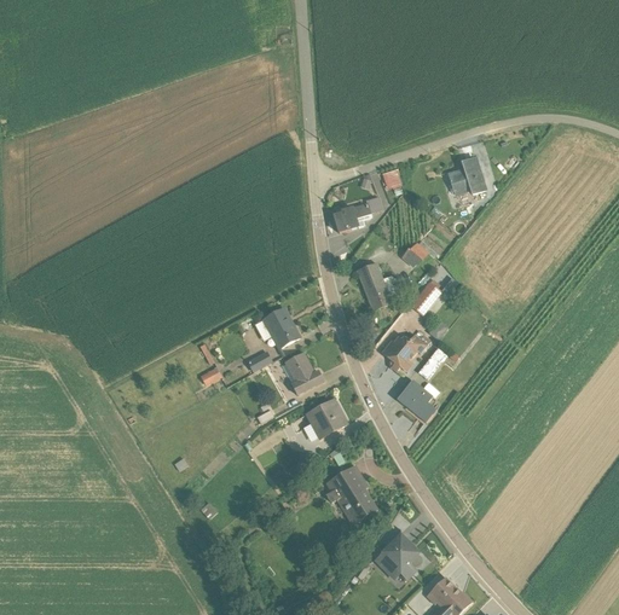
[(486,191),(475,158),(462,162),(464,168),(449,173),(456,196),(470,191),(473,195),(486,191)]
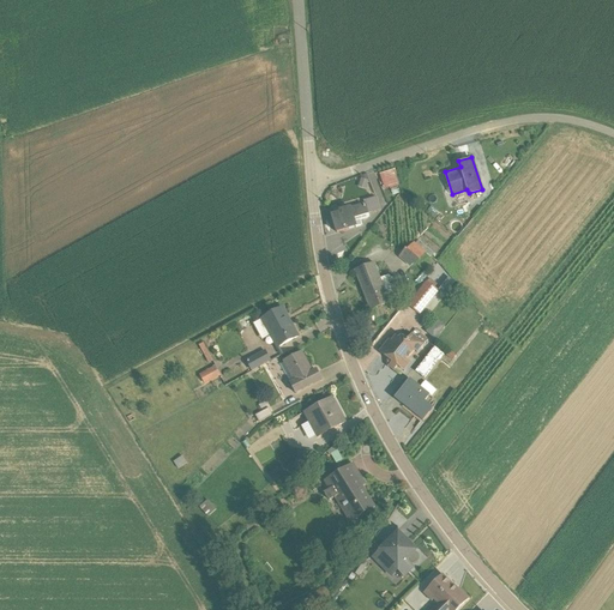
[(395,167),(379,171),(384,186),(389,185),(389,186),(398,183),(395,167)]
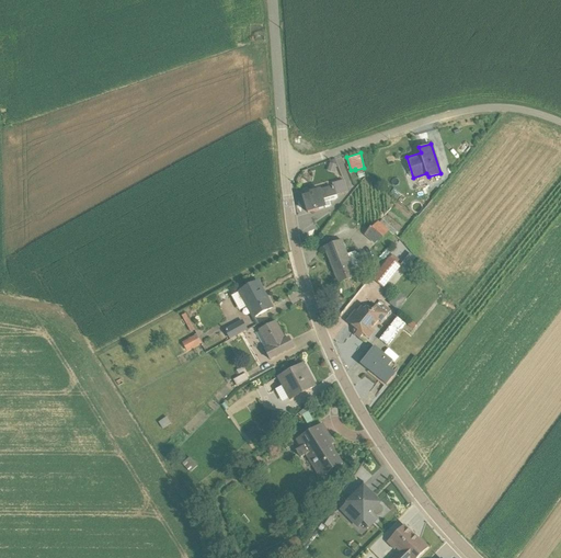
[(327,169),(334,171),(336,163),(334,157),(329,159),(329,161),(327,169)]
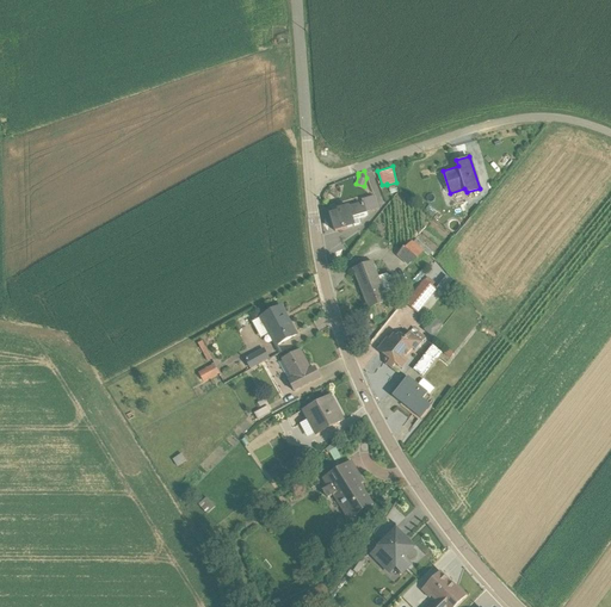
[(377,206),(374,194),(362,198),(362,200),(339,208),(339,210),(331,212),(334,229),(358,222),(359,221),(358,216),(366,214),(366,209),(377,206)]
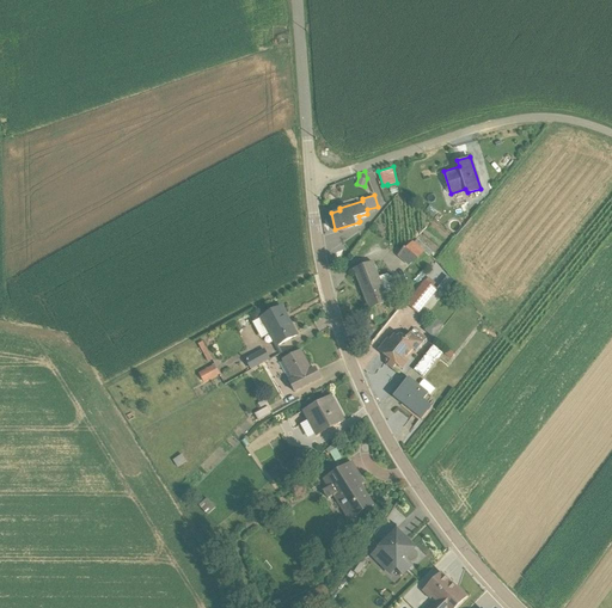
[(404,246),(397,255),(409,264),(412,260),(414,262),(423,251),(428,255),(432,250),(417,237),(414,240),(412,239),(405,247),(404,246)]
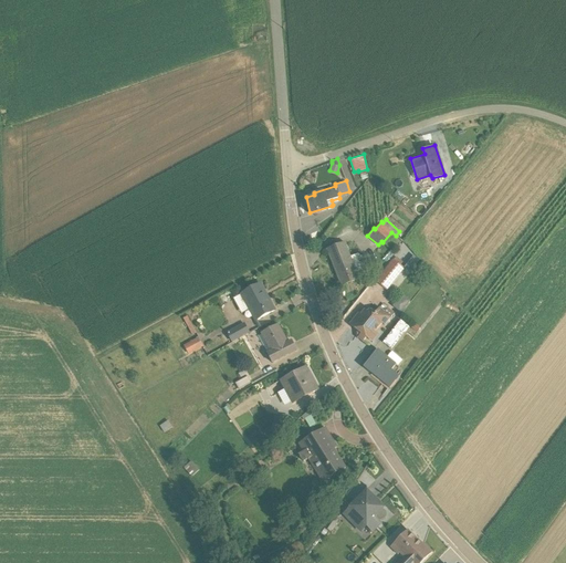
[(345,241),(327,248),(342,283),(357,278),(360,285),(370,281),(358,252),(350,254),(345,241)]
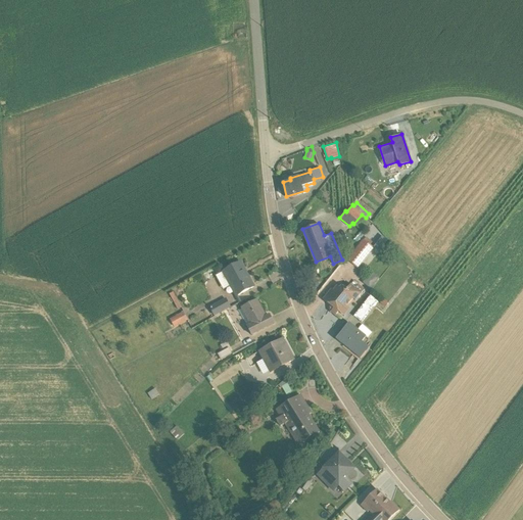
[(374,246),(363,238),(346,257),(358,267),(374,246)]
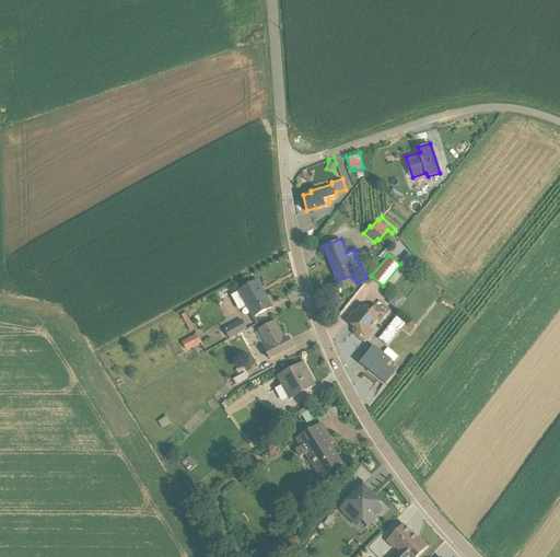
[(257,279),(231,293),(238,309),(245,304),(252,317),(253,317),(255,322),(258,321),(254,314),(271,305),(257,279)]
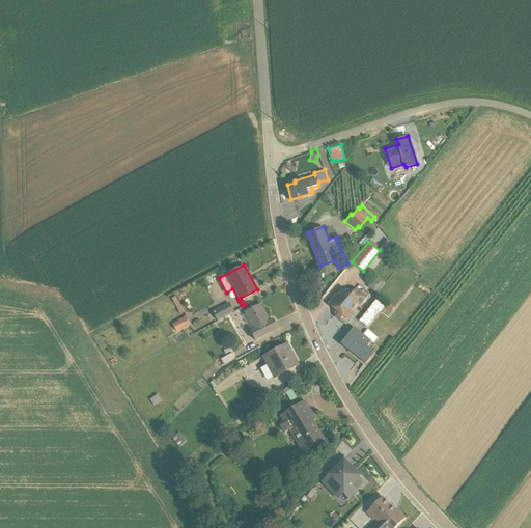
[(384,280),(376,274),(367,285),(374,290),(384,280)]
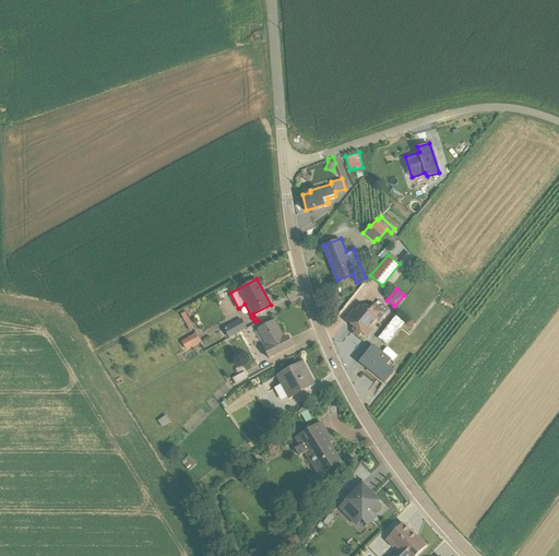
[(361,331),(367,335),(373,327),(370,324),(377,317),(380,319),(385,311),(389,307),(382,302),(382,303),(378,299),(370,308),(365,304),(363,306),(359,304),(356,308),(354,307),(345,318),(356,328),(353,332),(354,332),(357,335),(361,331)]
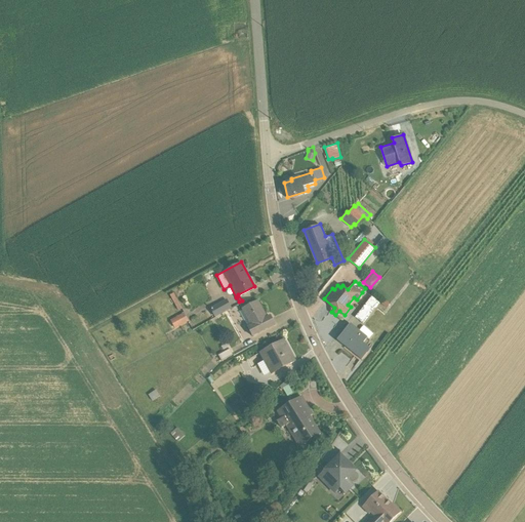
[(355,316),(363,322),(378,302),(371,295),(355,316)]
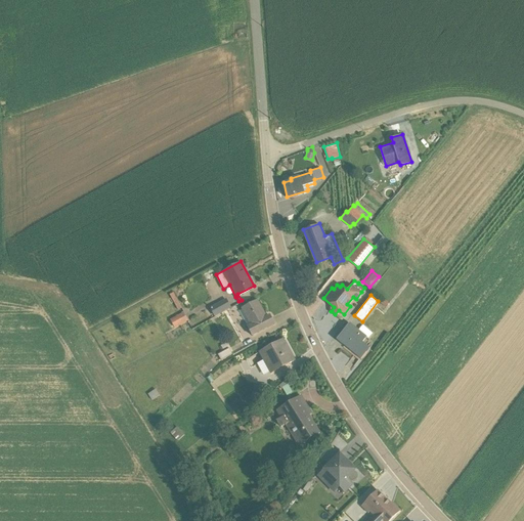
[(230,305),(226,297),(209,306),(214,314),(230,305)]
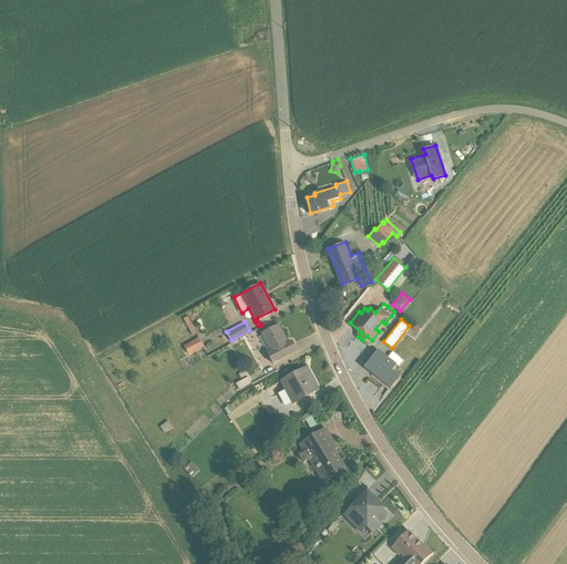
[(278,324),(258,335),(266,349),(269,348),(269,350),(266,351),(272,362),(297,349),(291,340),(288,341),(278,324)]
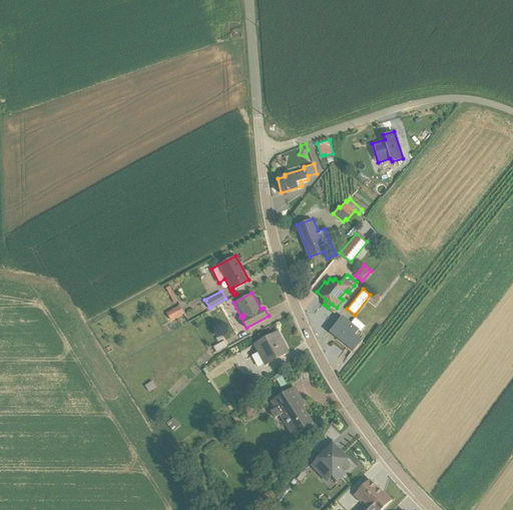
[(183,311),(178,300),(164,307),(170,318),(183,311)]
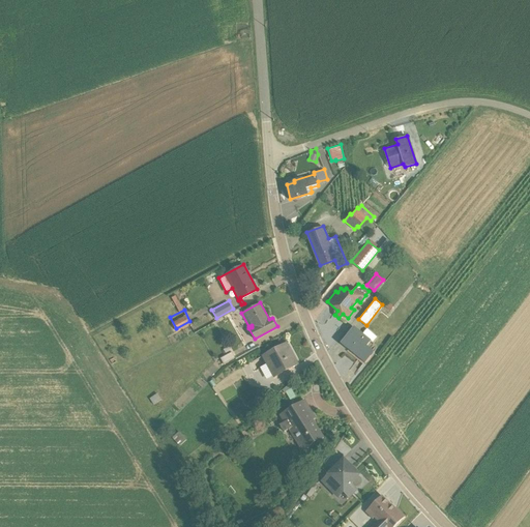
[(371,339),(353,325),(341,342),(364,361),(374,350),(366,345),(371,339)]
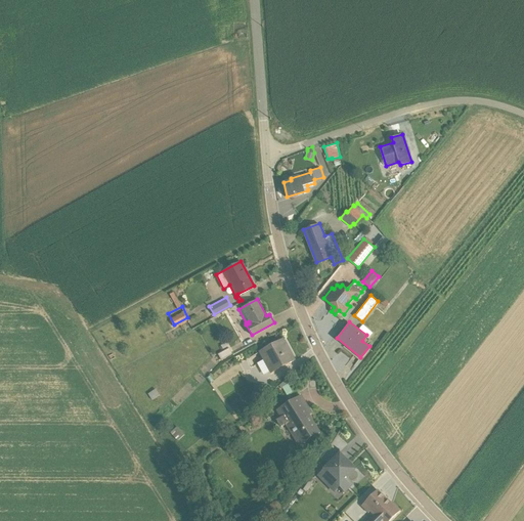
[(257,362),(263,374),(268,371),(270,372),(294,358),(282,338),(258,351),(263,359),(257,362)]
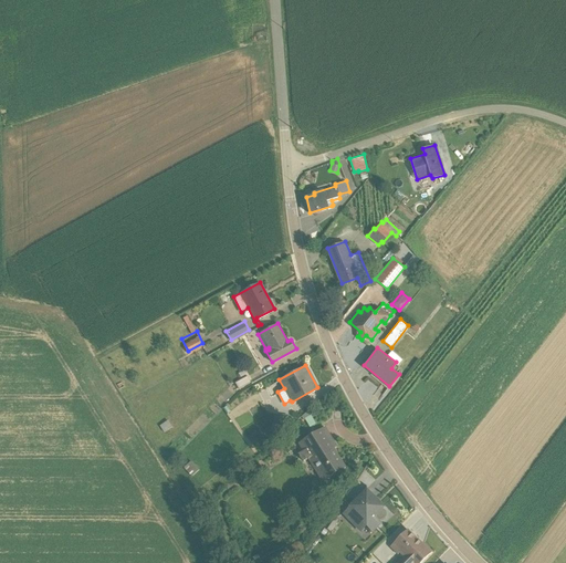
[(289,414),(280,413),(278,423),(286,425),(289,414)]
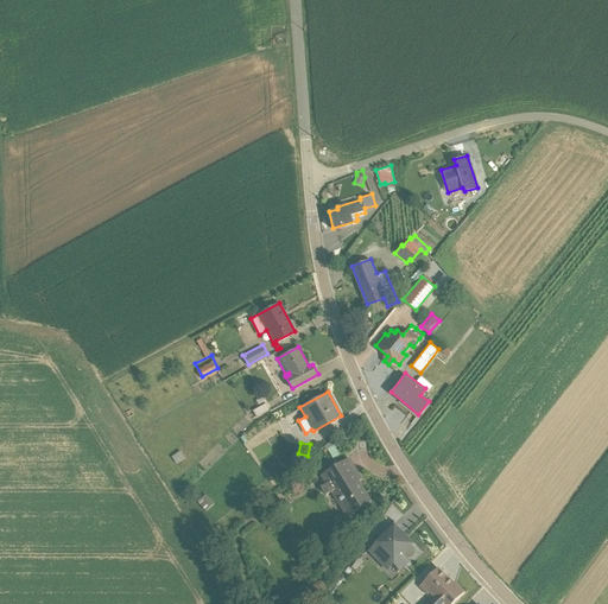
[(348,457),(321,476),(324,482),(321,484),(321,485),(321,488),(323,491),(325,494),(330,491),(346,516),(371,500),(356,479),(361,477),(356,470),(358,469),(348,457)]
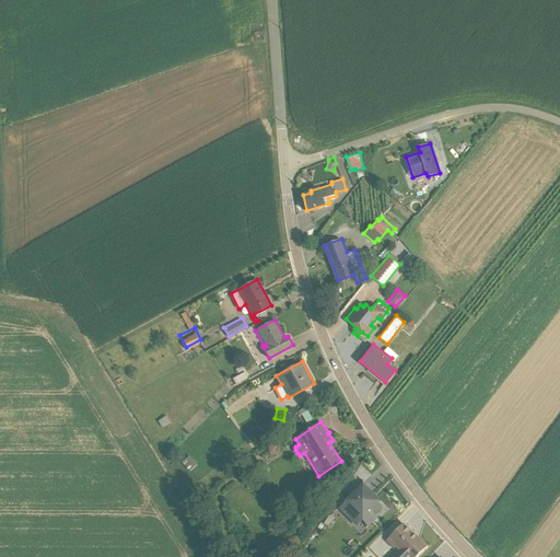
[(357,525),(362,520),(368,524),(376,515),(373,511),(373,510),(376,512),(378,511),(381,510),(382,507),(381,503),(378,502),(376,501),(372,503),(372,498),(369,495),(372,491),(374,491),(375,491),(371,489),(366,486),(364,483),(362,478),(361,478),(362,480),(352,491),(345,500),(338,508),(357,525)]
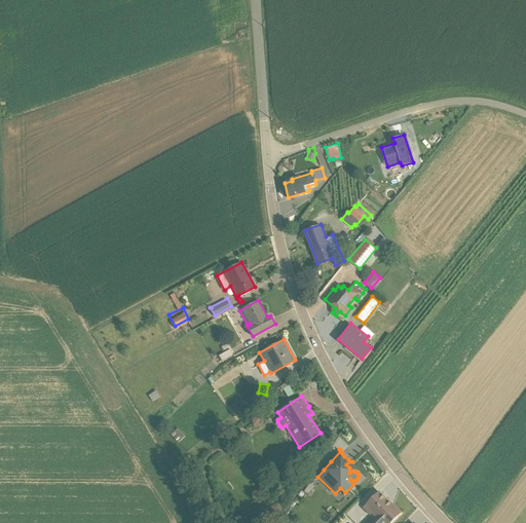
[(314,481),(308,477),(301,489),(306,492),(314,481)]
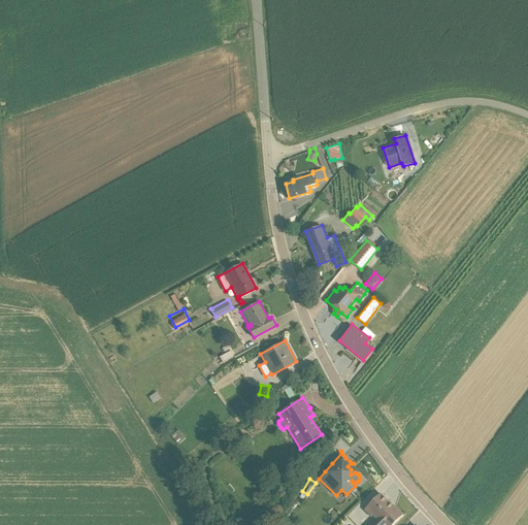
[(394,504),(393,505),(380,493),(364,509),(370,516),(371,515),(374,518),(367,524),(390,524),(402,513),(394,504)]
